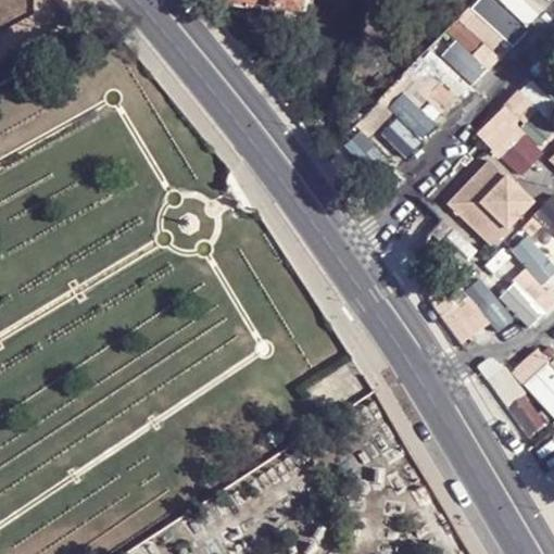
[(238,0),(224,0),(223,4),(244,9),(246,2),(238,0)]
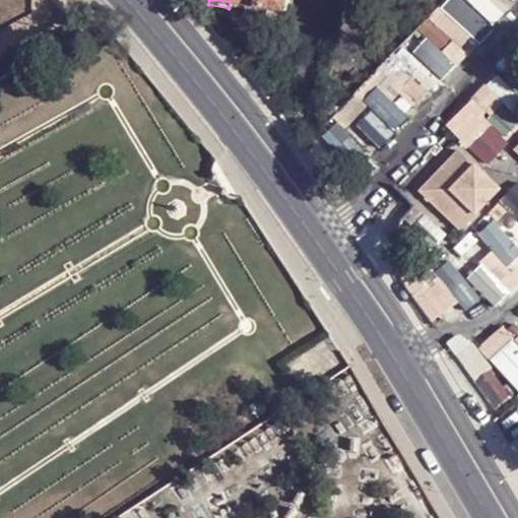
[(279,0),(222,0),(230,2),(277,10),(279,0)]
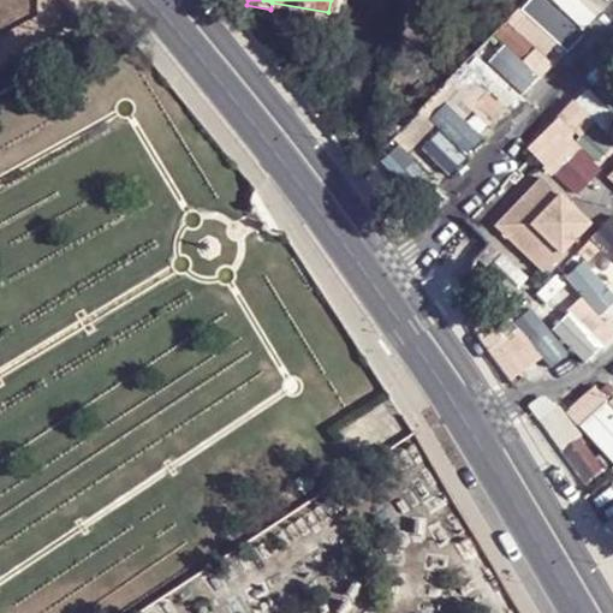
[(486,125),(536,77),(511,49),(459,97),(486,125)]
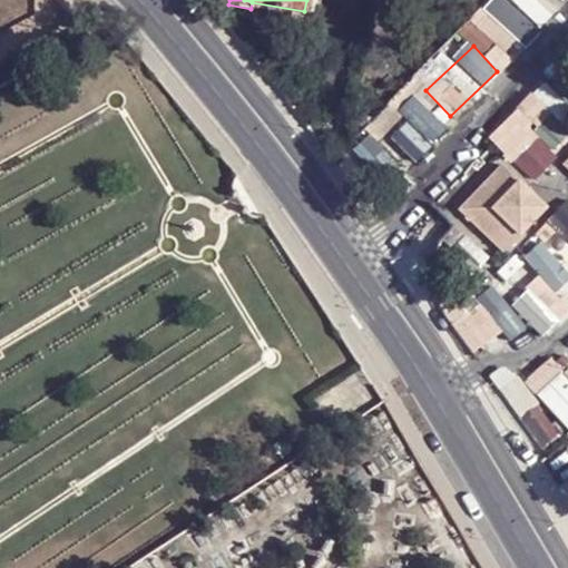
[(411,94),(394,110),(428,143),(444,126),(411,94)]
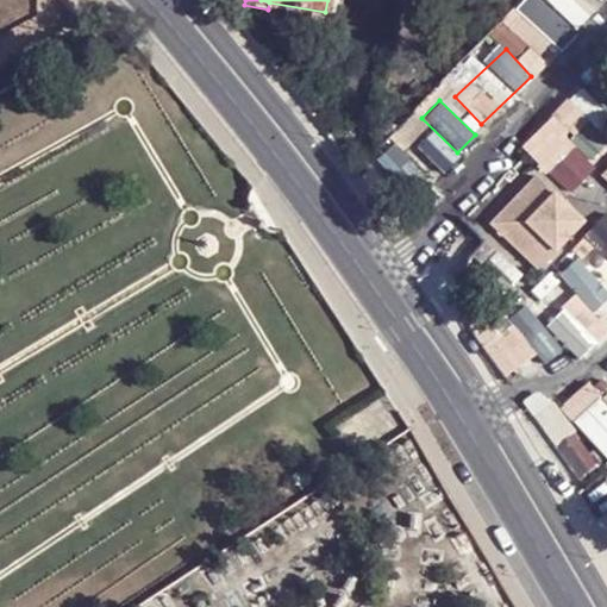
[(569,192),(594,169),(571,143),(545,167),(569,192)]
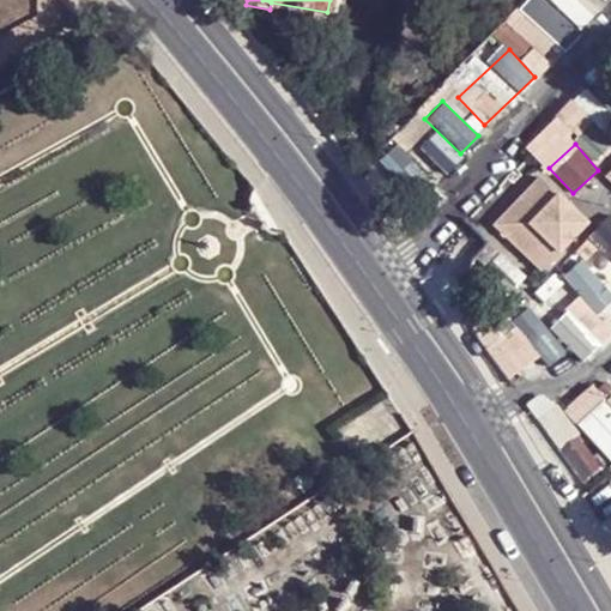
[(538,177),(491,225),(539,272),(585,223),(538,177)]
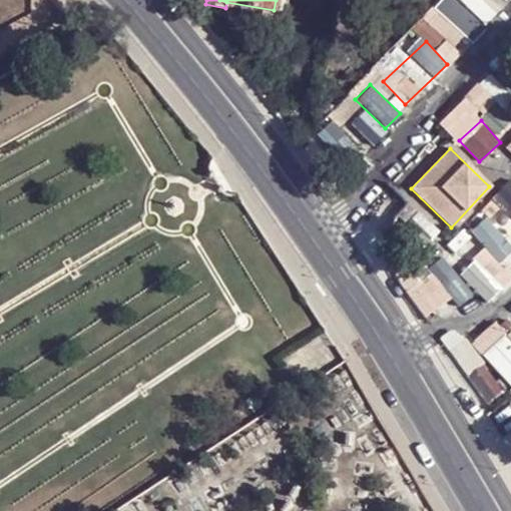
[(405,204),(394,214),(401,222),(411,212),(405,204)]
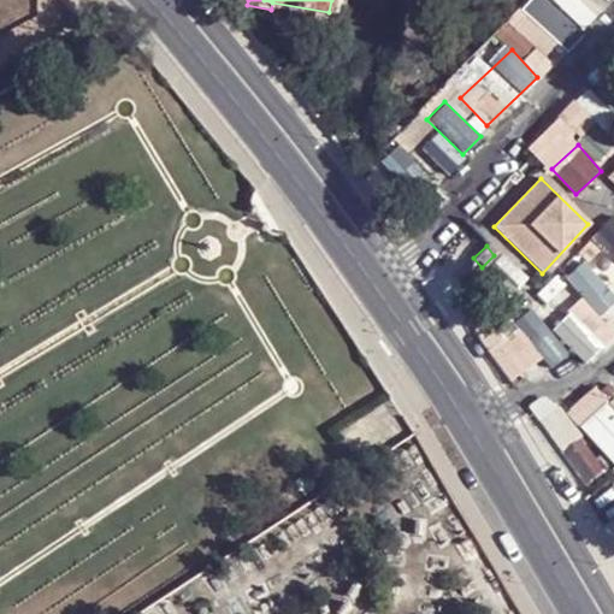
[(566,276),(598,316),(613,302),(613,296),(585,260),(566,276)]
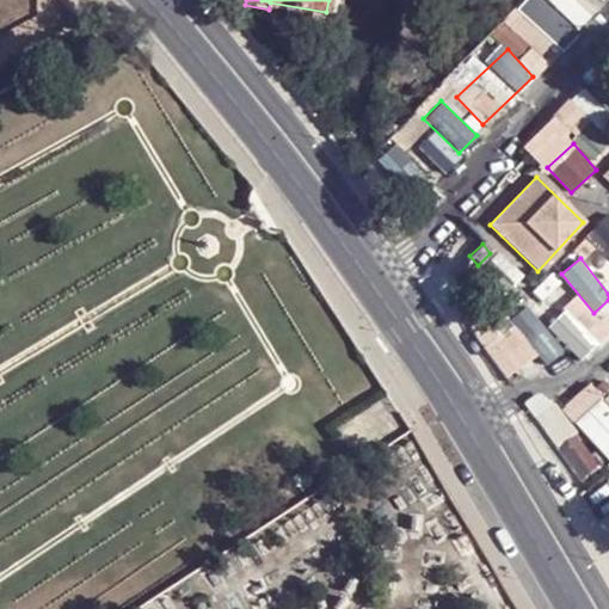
[(608,371),(536,418),(574,479),(608,456),(608,371)]
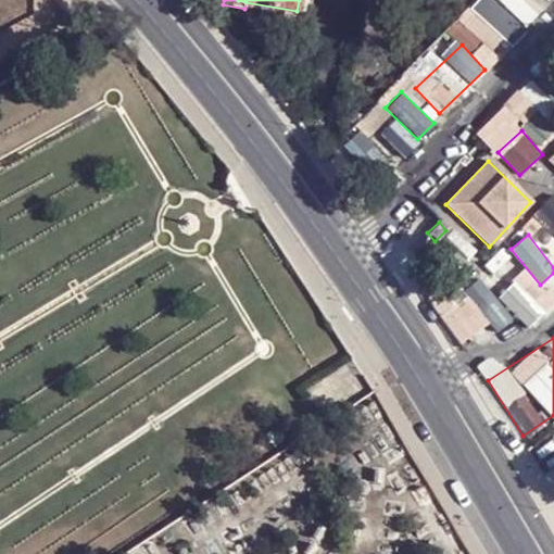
[(274,426),(262,433),(269,445),(281,438),(274,426)]
